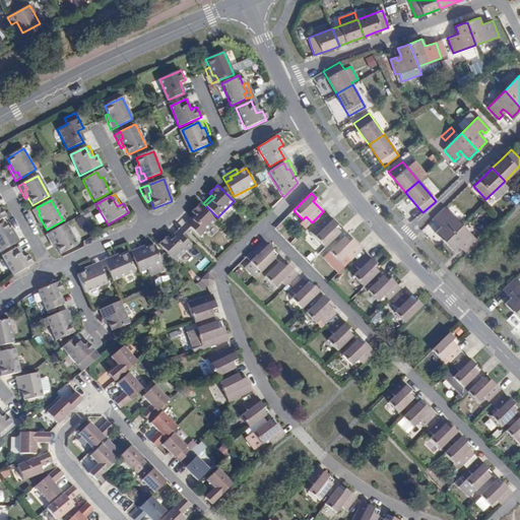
[(199,204),(191,213),(194,216),(196,218),(188,225),(189,226),(199,237),(215,220),(199,204)]
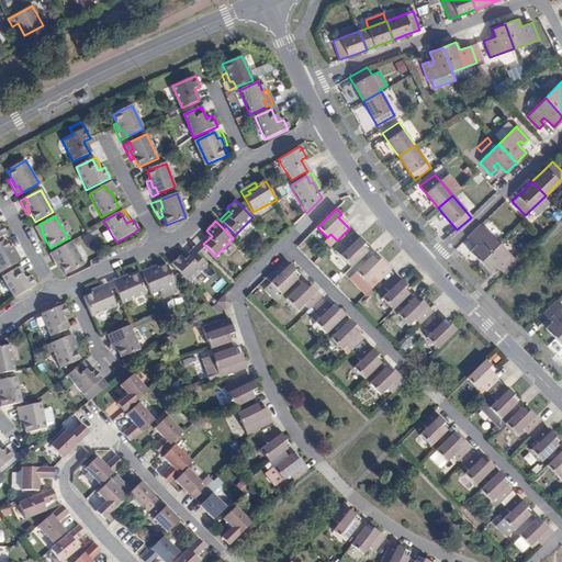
[(43,231),(40,224),(35,227),(40,235),(43,240),(45,239),(42,232),(43,231)]
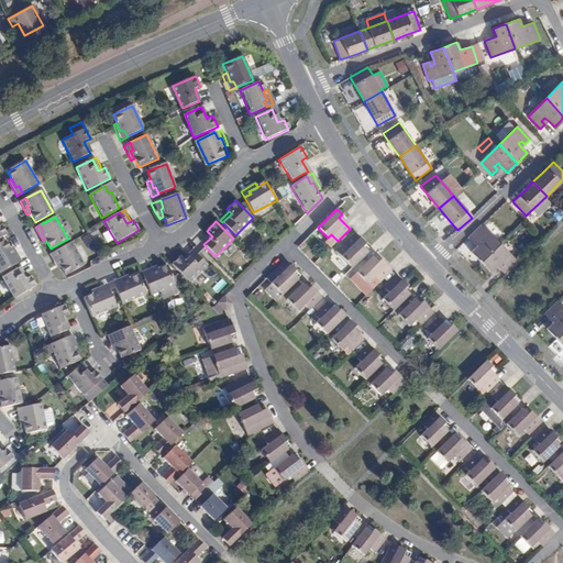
[(481,262),(498,244),(479,225),(468,238),(473,243),(475,241),(479,244),(477,246),(471,252),(475,256),(481,262)]
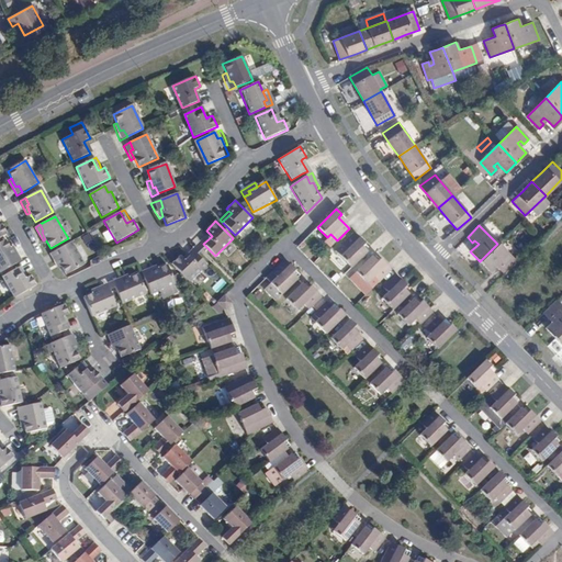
[(206,237),(201,242),(203,244),(212,236),(210,234),(206,237)]
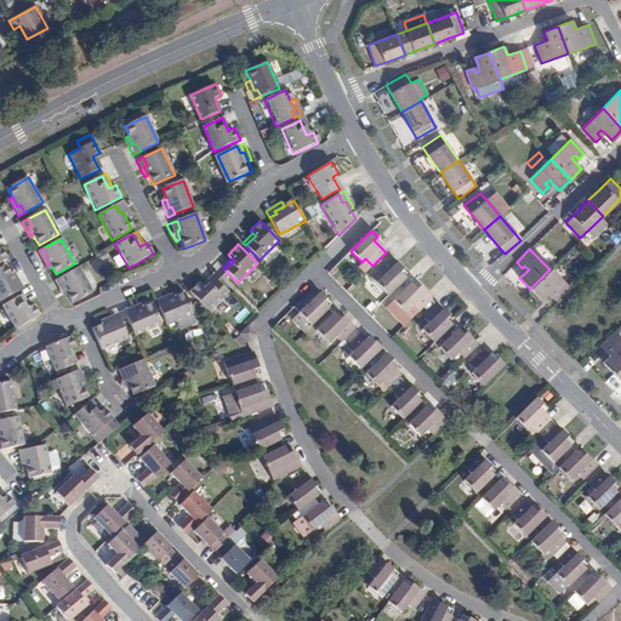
[(376,283),(388,296),(405,278),(400,274),(404,271),(399,266),(392,258),(379,271),(383,277),(376,283)]
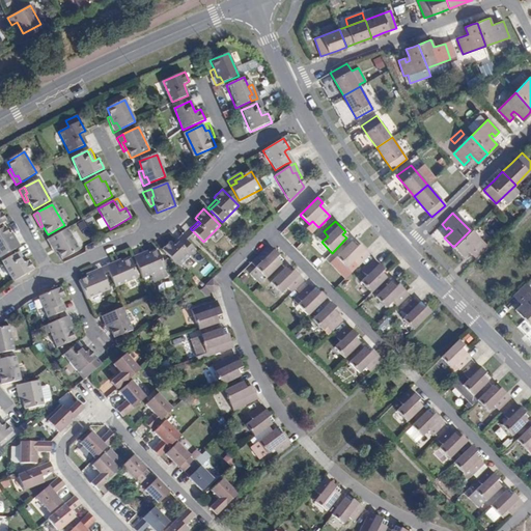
[(0,253),(2,257),(18,248),(15,243),(16,242),(9,230),(7,226),(0,229),(0,253)]
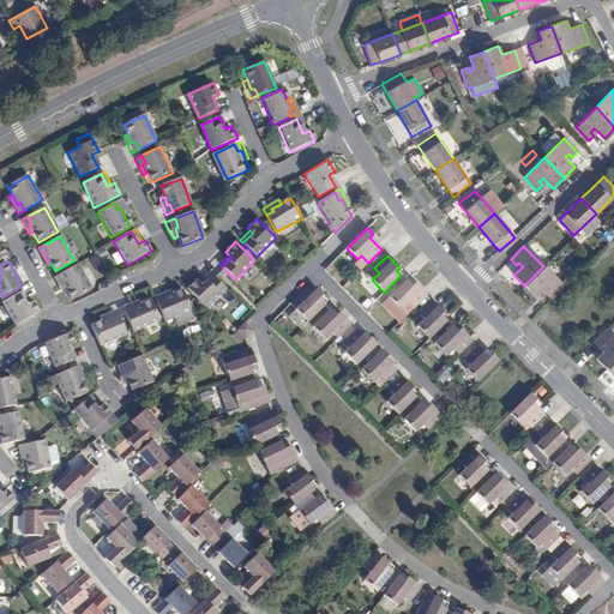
[(214,269),(210,272),(212,276),(217,271),(222,266),(220,264),(214,269)]
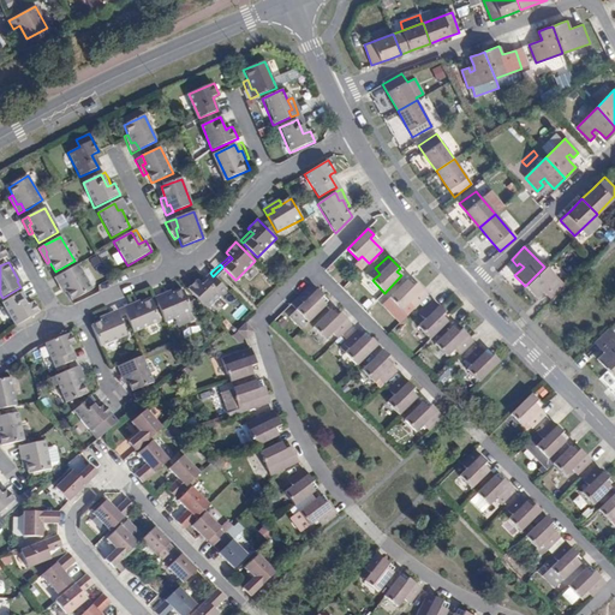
[(17,281),(21,287),(25,285),(21,276),(15,266),(13,266),(11,267),(18,280),(17,281)]
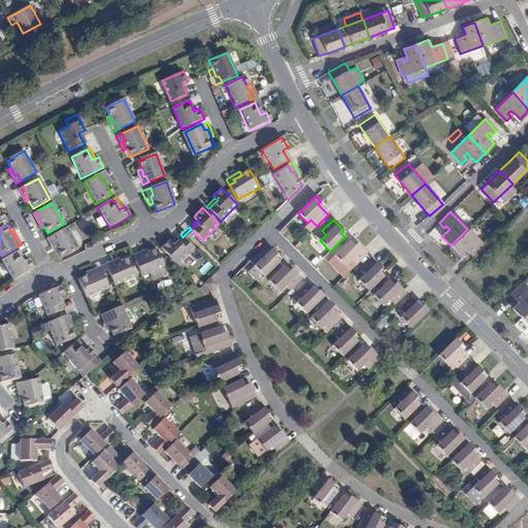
[(66,228),(52,235),(55,242),(54,243),(57,250),(62,259),(77,250),(66,228)]
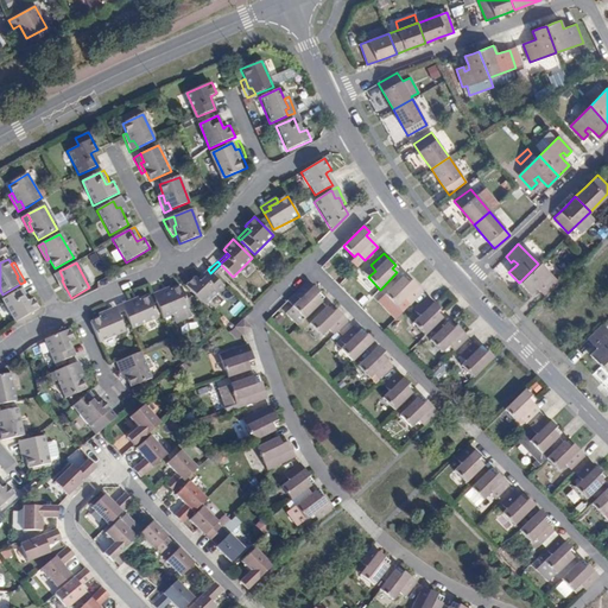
[(539,291),(545,297),(558,284),(538,264),(519,283),(524,287),(530,295),(536,287),(539,284),(543,287),(539,291)]
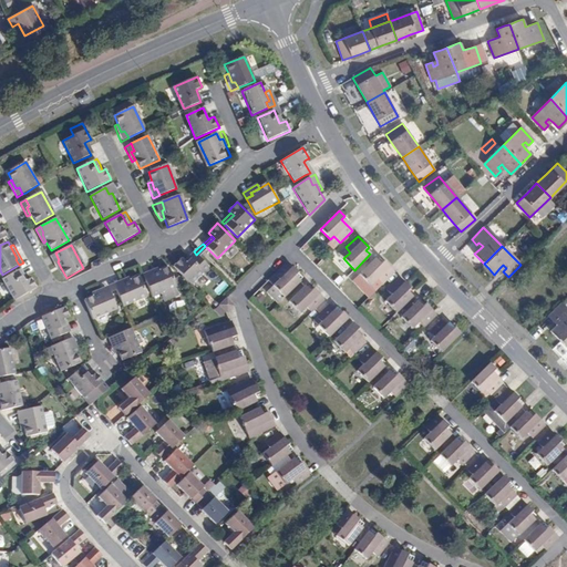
[(196,255),(194,251),(188,257),(184,261),(186,264),(196,255)]
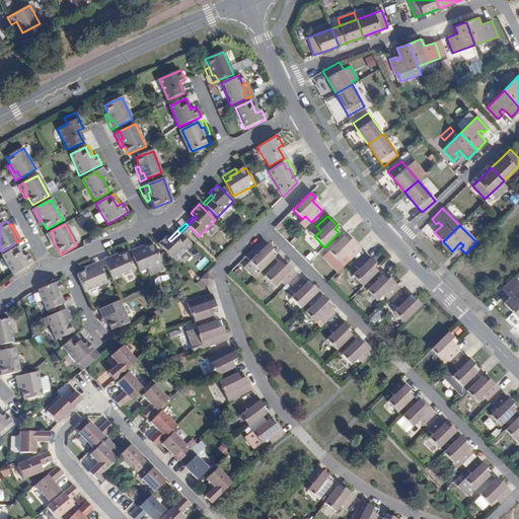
[(54,238),(51,231),(46,235),(49,240),(53,247),(56,245),(53,239),(54,238)]
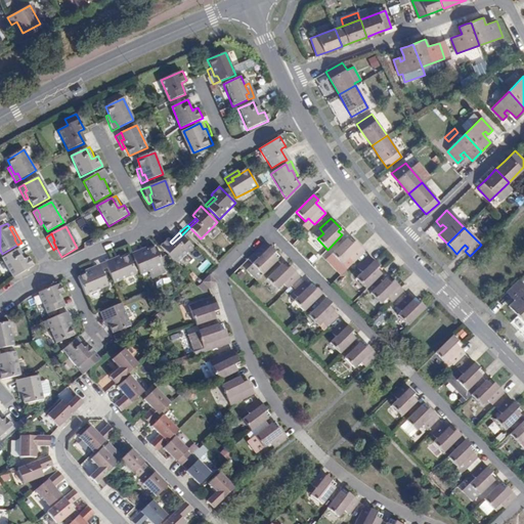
[(167,238),(160,246),(176,263),(192,247),(182,236),(181,235),(172,244),(170,242),(167,238)]
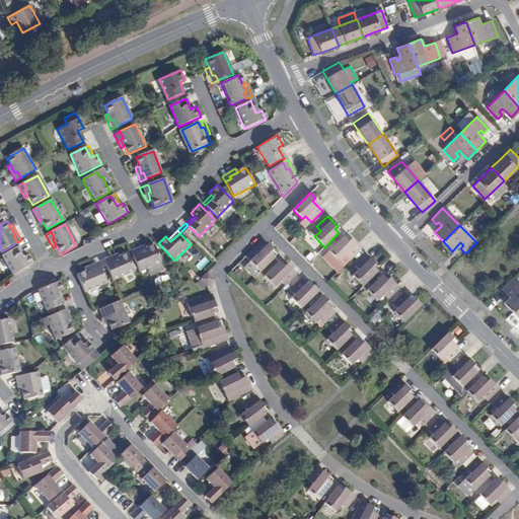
[(346,256),(350,261),(361,249),(355,243),(351,239),(348,242),(344,237),(328,251),(339,262),(346,256)]
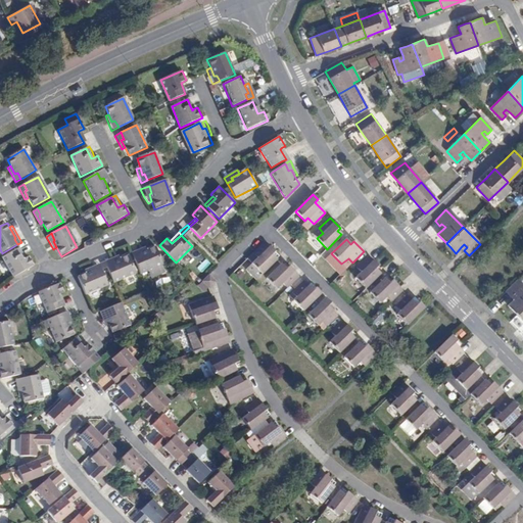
[(265,242),(252,253),(257,259),(252,264),(263,275),(277,260),(273,254),(275,252),(269,246),(265,242)]
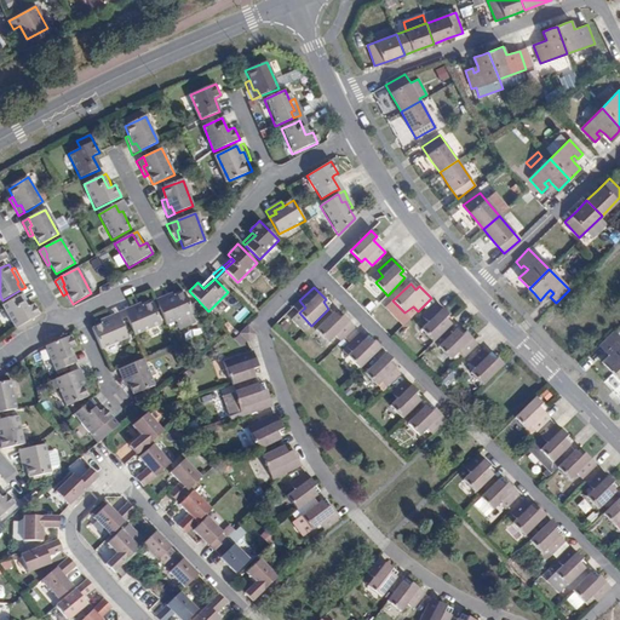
[(28,308),(32,306),(29,302),(26,292),(21,294),(28,308)]
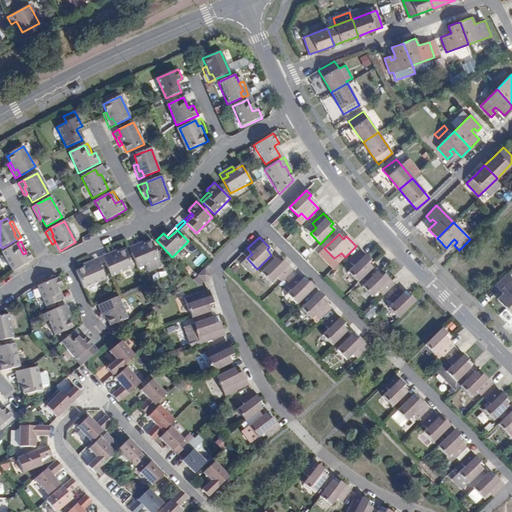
[(128,247),(131,253),(137,251),(136,248),(143,246),(141,242),(135,245),(128,247)]
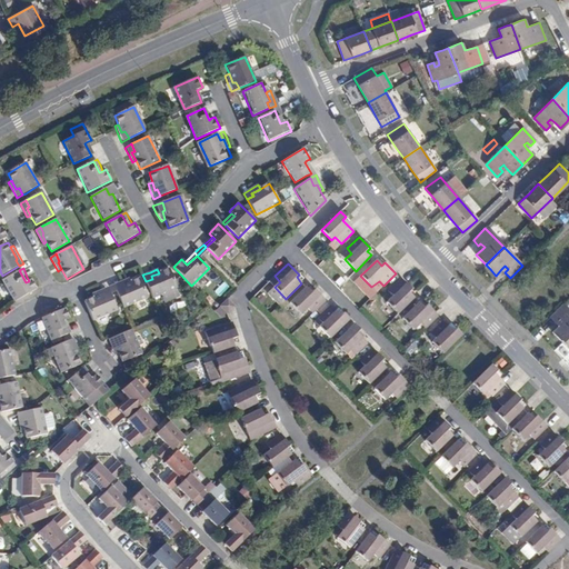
[(146,281),(153,299),(162,296),(177,289),(182,287),(179,279),(175,281),(169,269),(159,273),(151,276),(152,279),(146,281)]
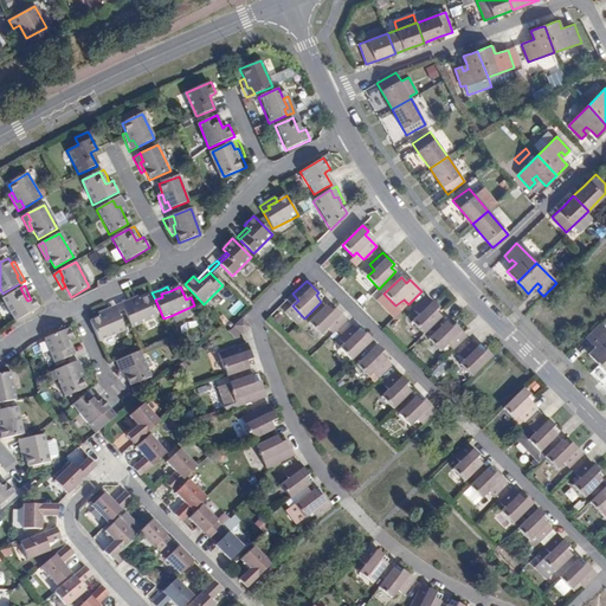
[(4,298),(15,321),(40,308),(34,297),(31,300),(27,301),(20,288),(4,298)]
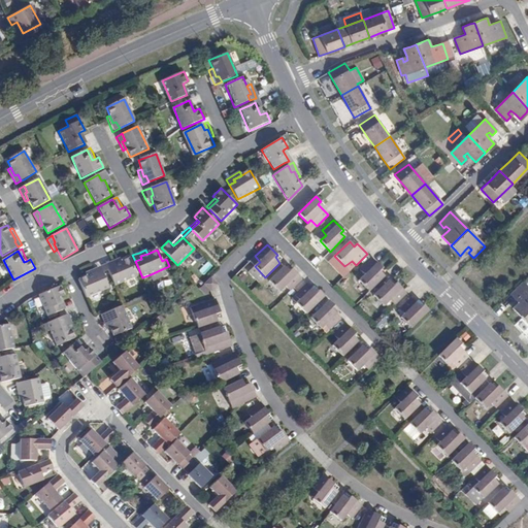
[(114,261),(105,265),(108,270),(114,268),(113,266),(121,263),(120,259),(114,261)]
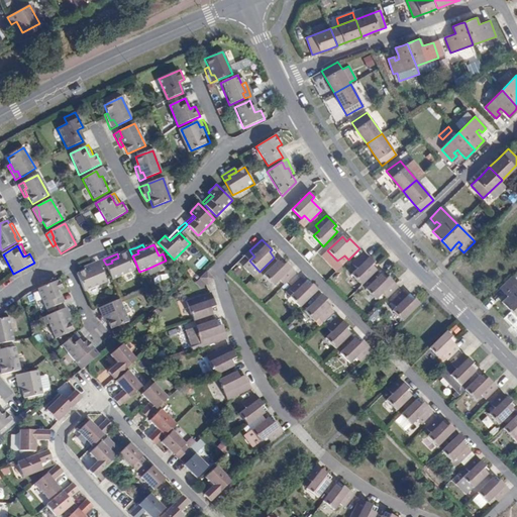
[(106,265),(106,267),(112,281),(134,272),(127,253),(118,257),(111,261),(112,263),(106,265)]
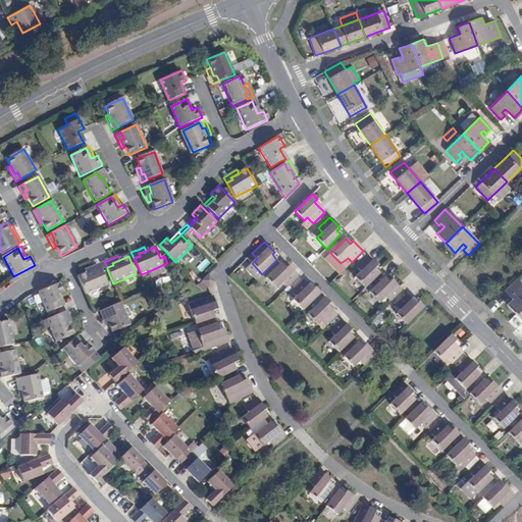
[(355,276),(365,288),(379,273),(375,269),(378,266),(374,262),(368,256),(357,266),(361,271),(355,276)]
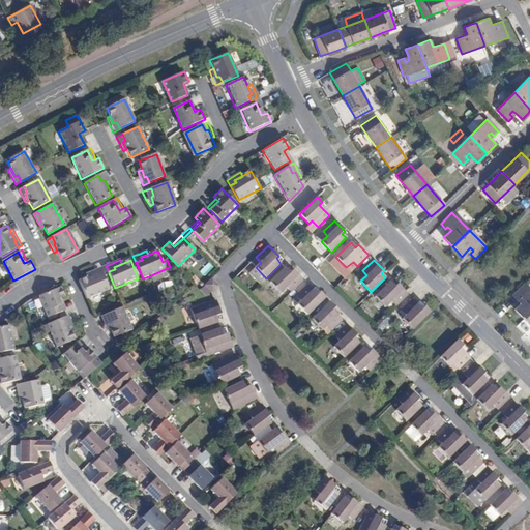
[(106,266),(100,268),(102,273),(104,275),(109,273),(109,271),(106,266)]
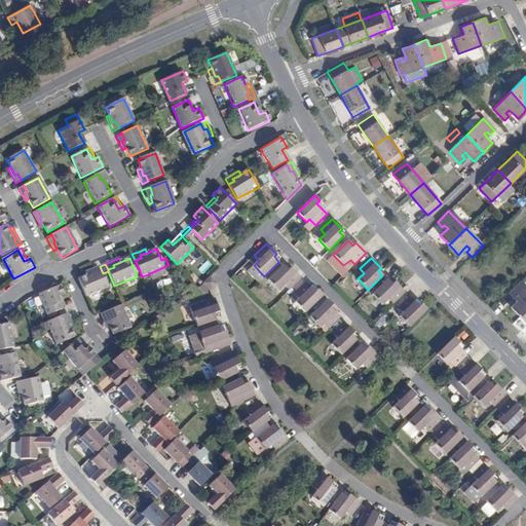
[(91,268),(84,271),(85,274),(95,271),(96,274),(102,271),(100,266),(99,265),(91,268)]
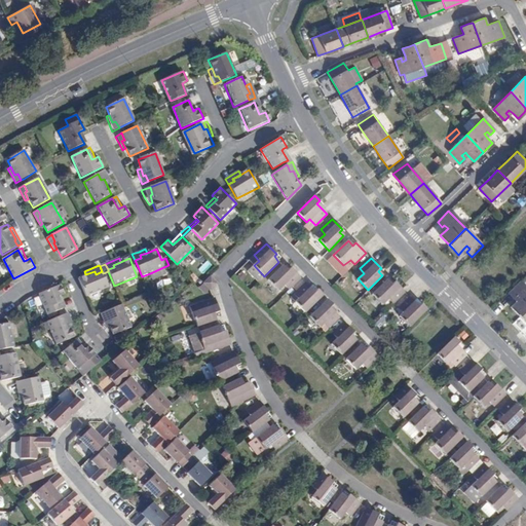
[(248,271),(258,282),(264,276),(254,265),(248,271)]
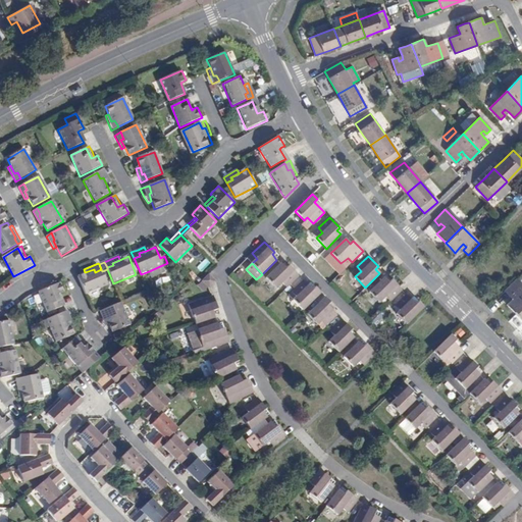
[(282,283),(286,288),(299,276),(292,269),(286,264),(284,267),(280,263),(266,278),(276,289),(282,283)]
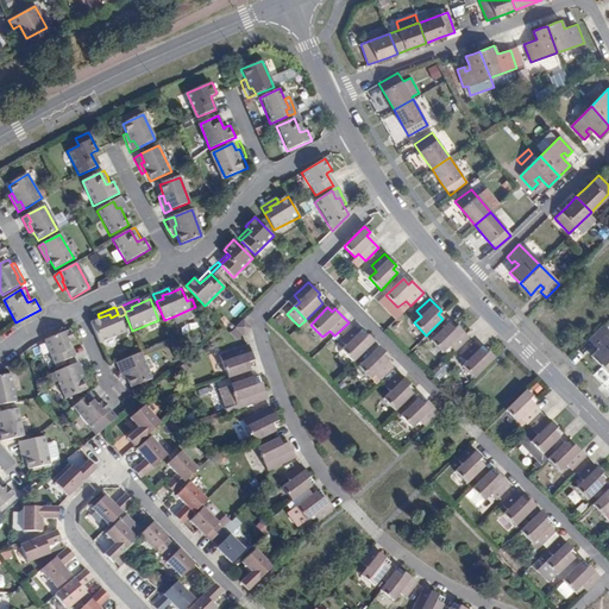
[(189,309),(174,316),(182,322),(193,319),(189,309)]
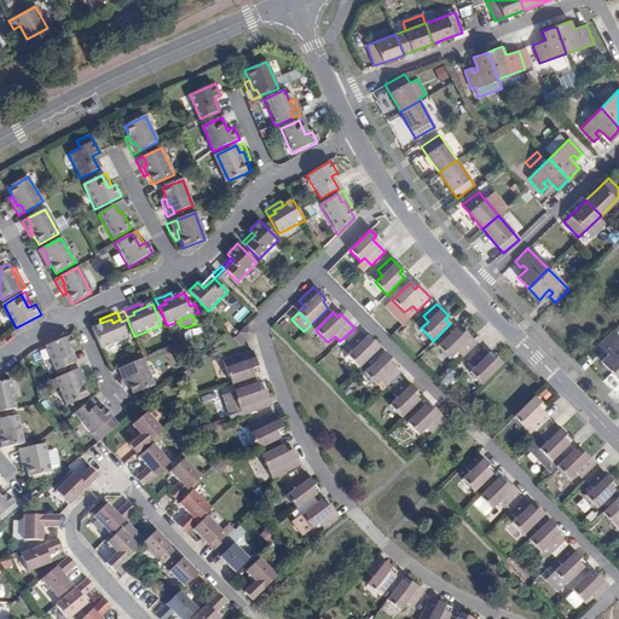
[(100,323),(92,327),(100,347),(127,337),(121,322),(120,319),(113,323),(111,319),(100,323)]
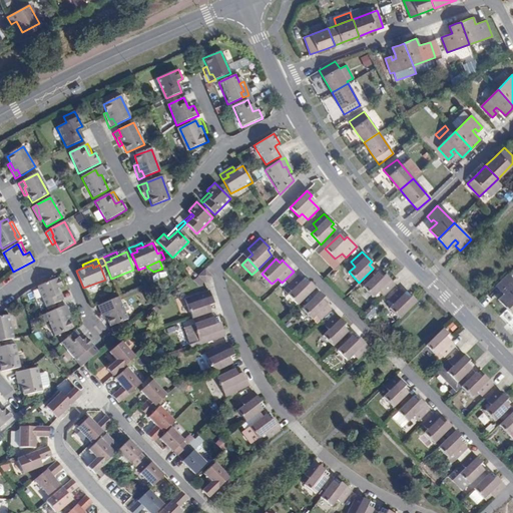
[(205,270),(198,276),(205,284),(212,277),(205,270)]
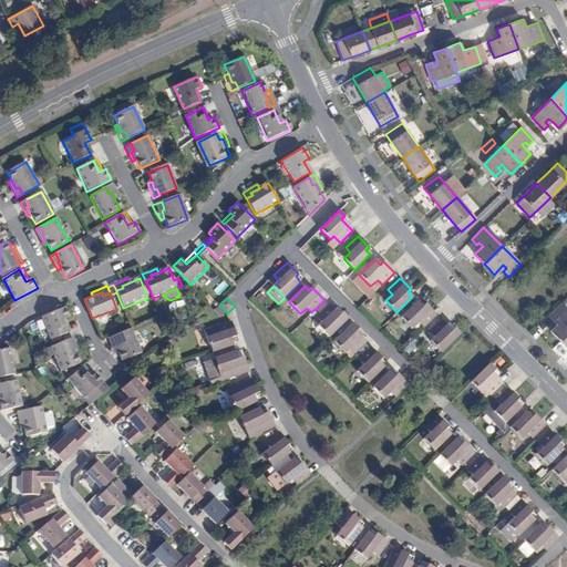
[(424,328),(436,316),(432,310),(426,305),(423,308),(416,301),(404,315),(415,326),(419,322),(424,328)]
